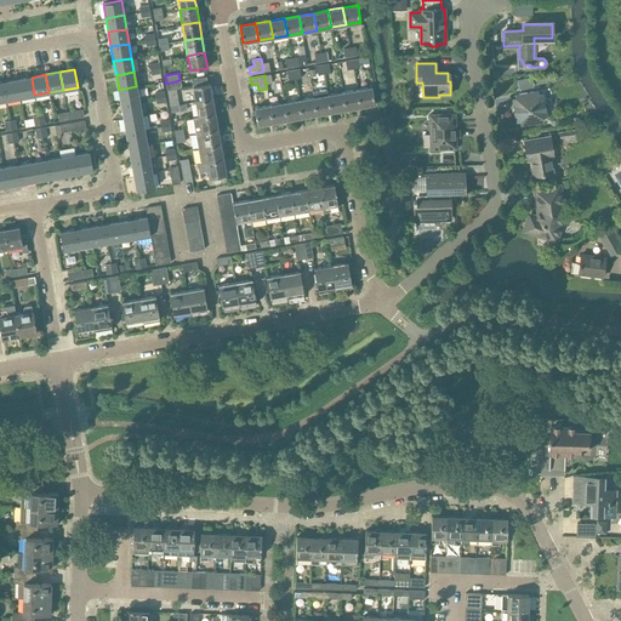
[(32,78),(17,80),(20,97),(34,95),(32,78)]
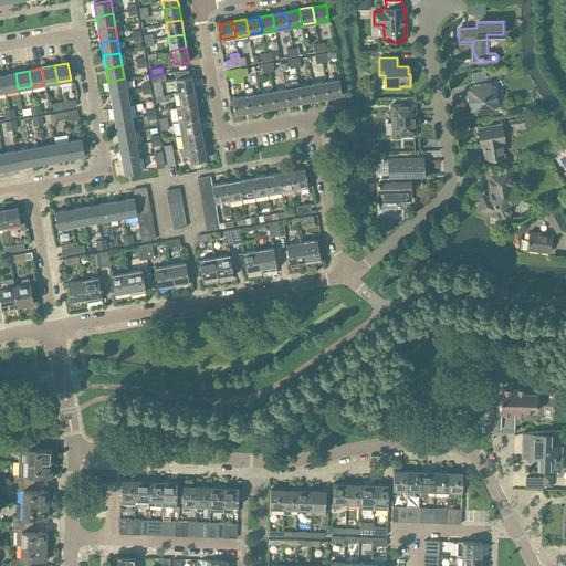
[(6,91),(18,88),(16,73),(2,75),(6,91)]
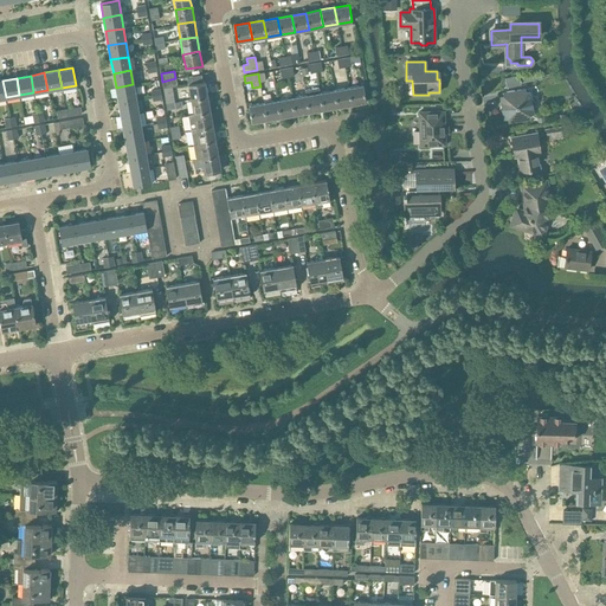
[(175,78),(162,82),(163,89),(178,86),(175,78)]
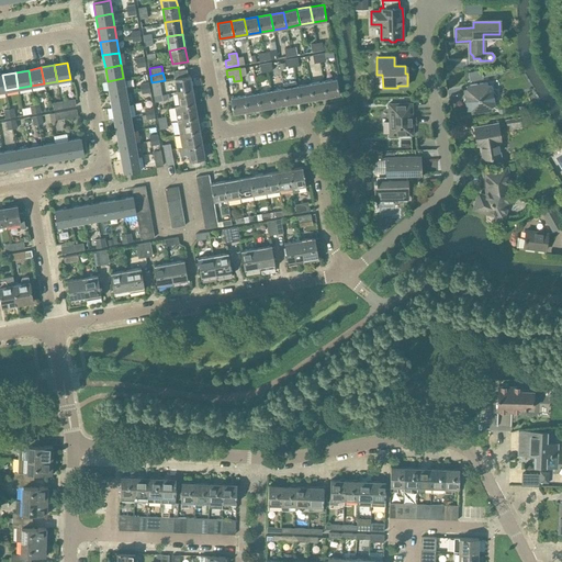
[(177,92),(192,89),(190,75),(175,78),(177,92)]
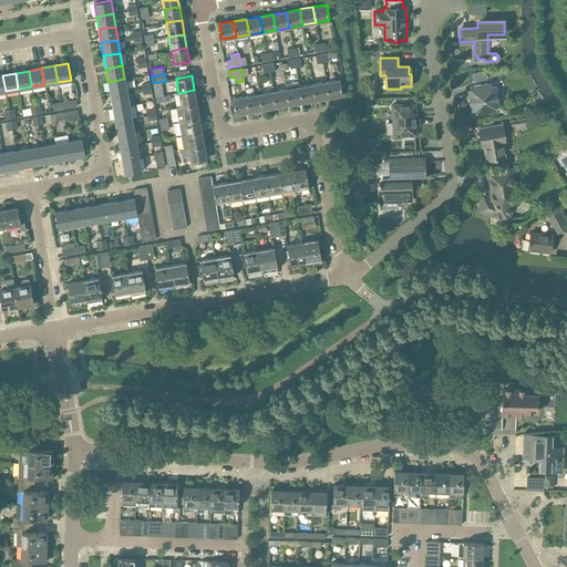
[(109,82),(111,96),(127,94),(124,79),(109,82)]
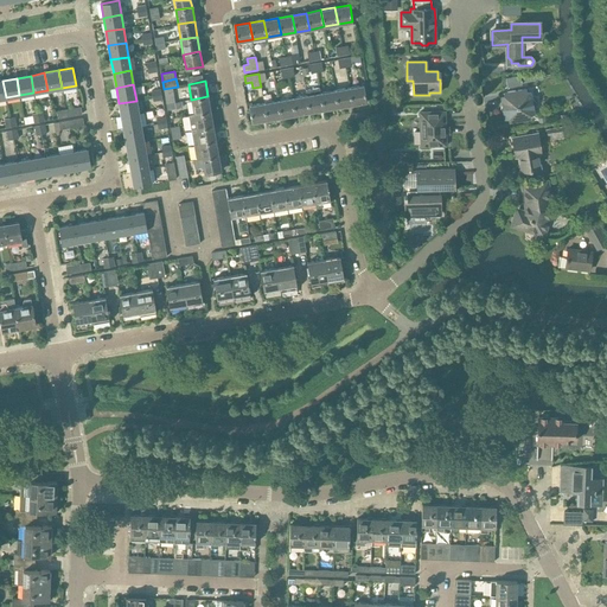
[(364,85),(349,88),(352,104),(366,102),(364,85)]
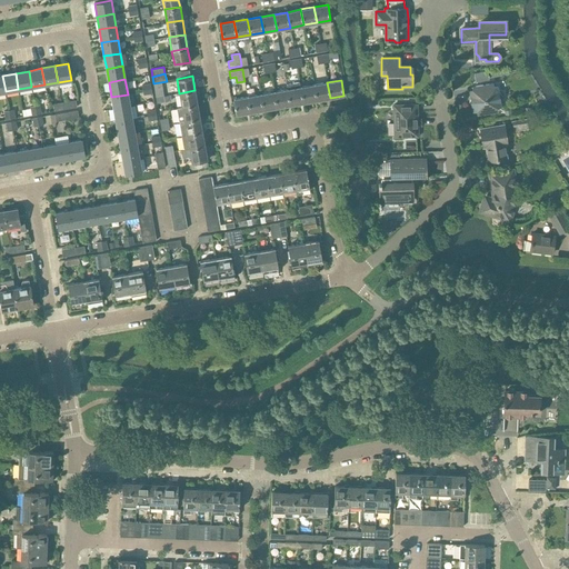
[(290,105),(303,102),(300,87),(299,81),(287,85),(287,89),(290,105)]
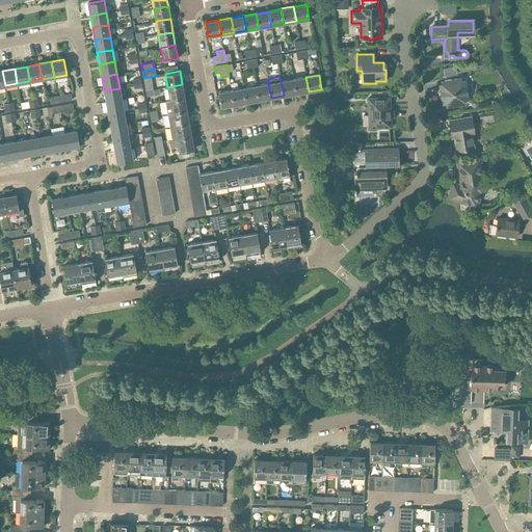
[(296,94),(309,91),(306,77),(293,79),(296,94)]
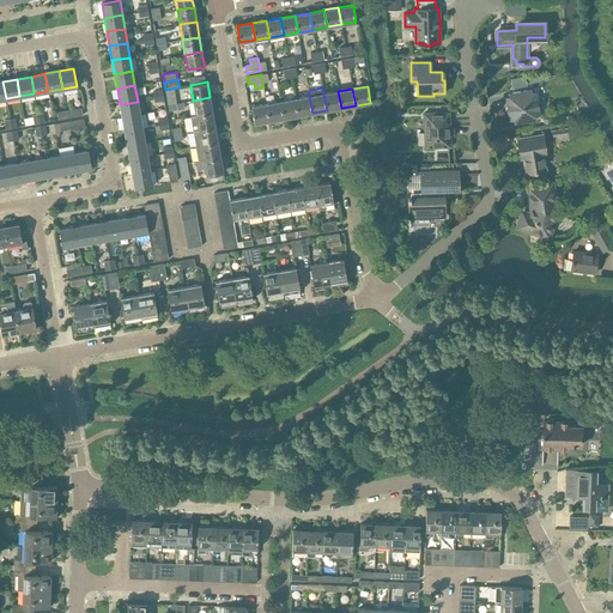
[(515,123),(536,120),(535,115),(540,114),(536,92),(532,93),(530,90),(510,93),(510,97),(507,98),(510,120),(514,119),(515,123)]
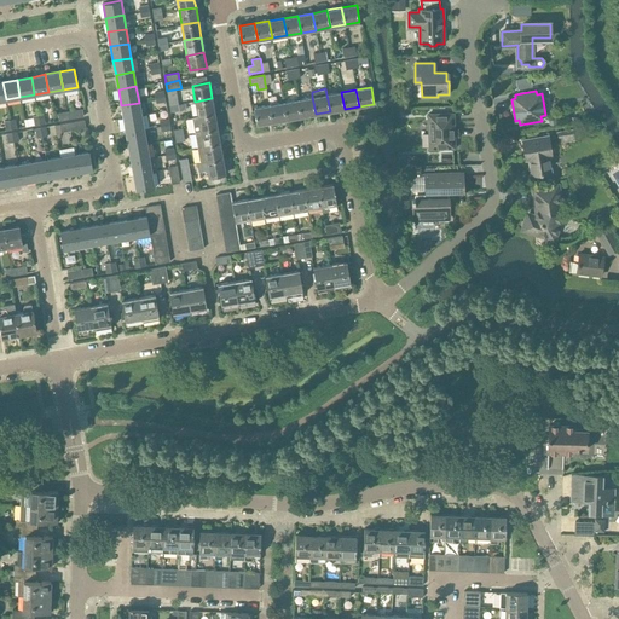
[(330,111),(345,109),(341,92),(327,94),(330,111)]
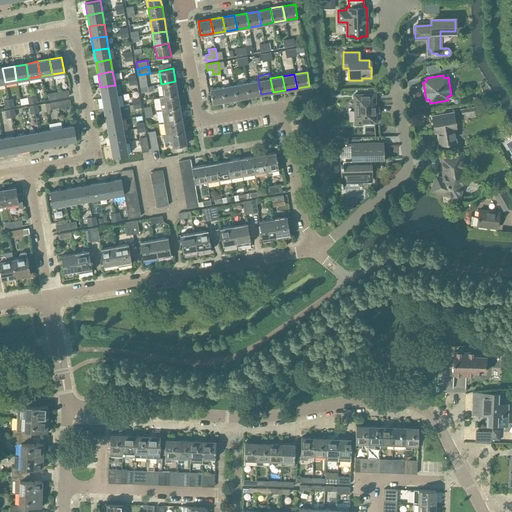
[(258,80),(246,83),(249,96),(261,94),(258,80)]
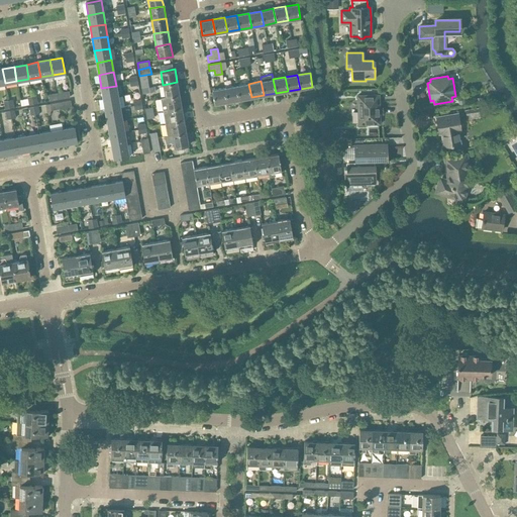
[(179,95),(177,82),(163,85),(165,97),(179,95)]
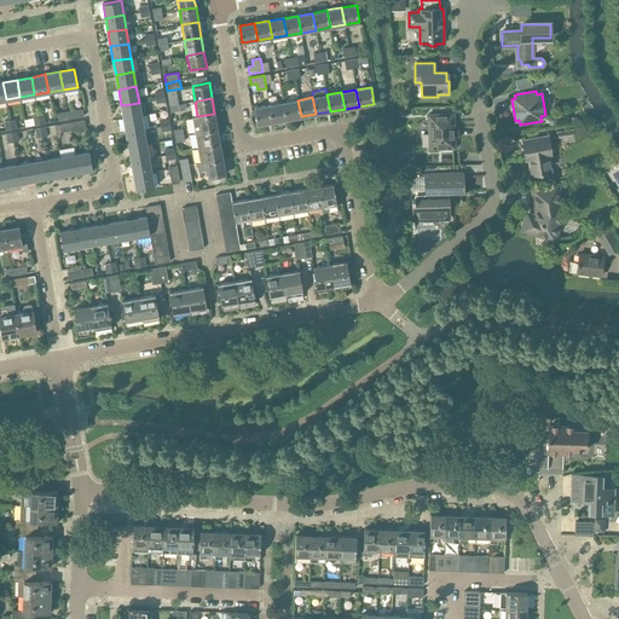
[(298,100),(283,103),(287,120),(301,116),(298,100)]
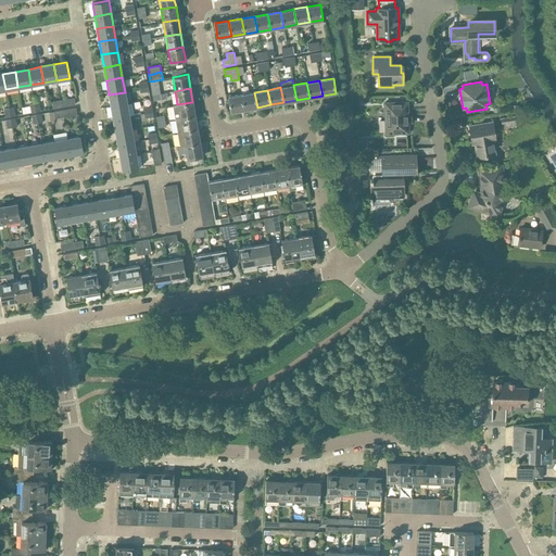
[(109,95),(111,105),(127,103),(125,92),(109,95)]
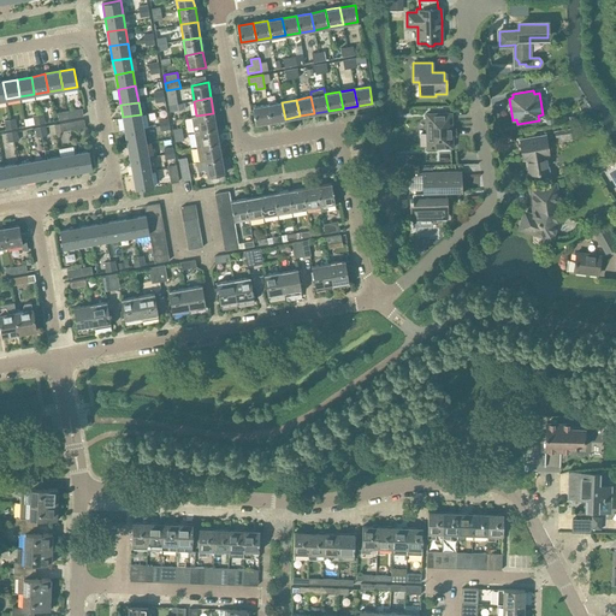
[(282,102),(267,105),(271,122),(285,119),(282,102)]
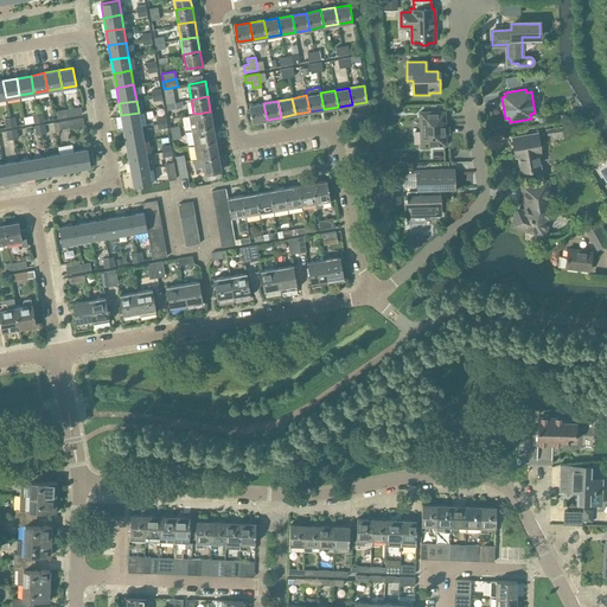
[(267,120),(263,103),(249,106),(251,122),(267,120)]
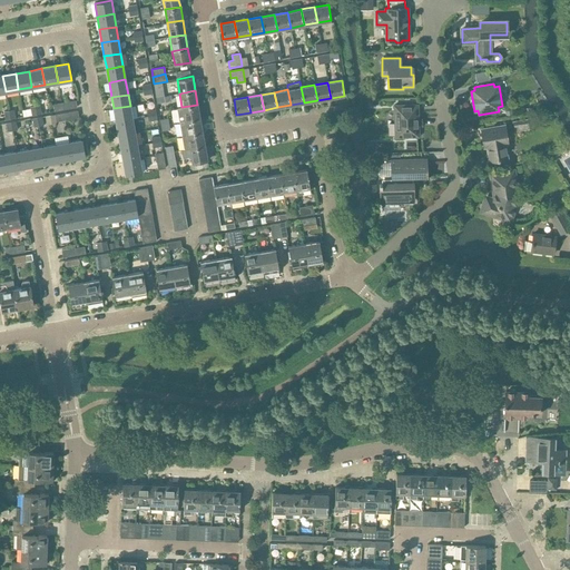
[(61,102),(64,110),(76,107),(75,100),(61,102)]
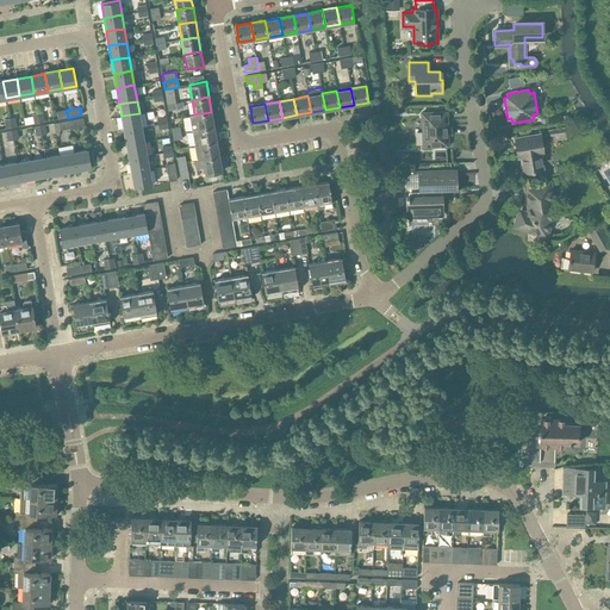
[(68,118),(66,110),(56,112),(58,119),(68,118)]
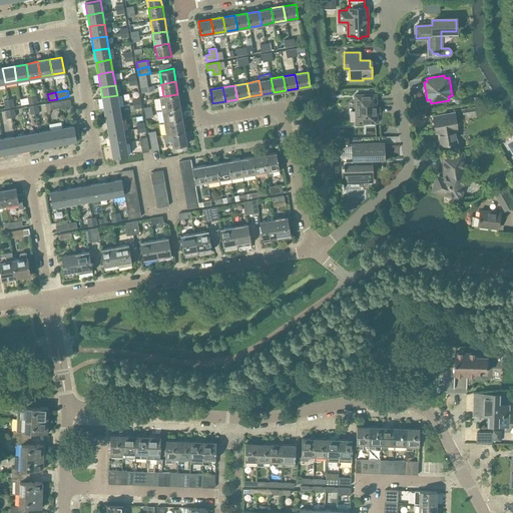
[(180,106),(177,94),(163,96),(159,97),(161,110),(180,106)]
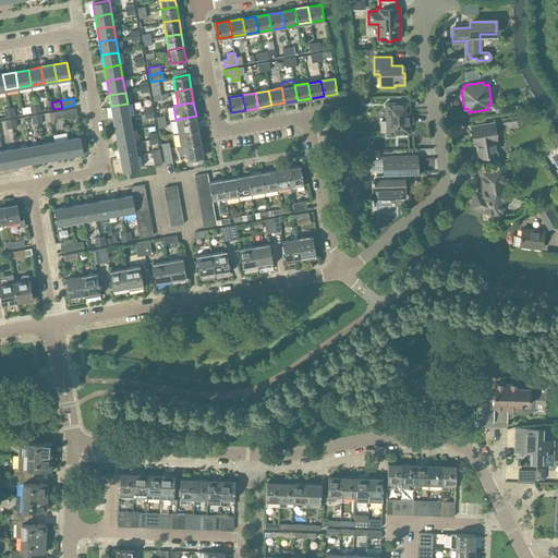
[(410,133),(410,122),(409,102),(386,102),(387,134),(410,133)]
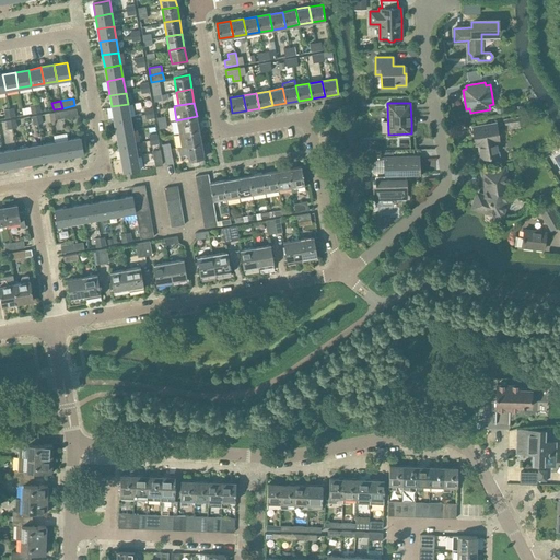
[(112,106),(114,119),(130,117),(128,104),(112,106)]
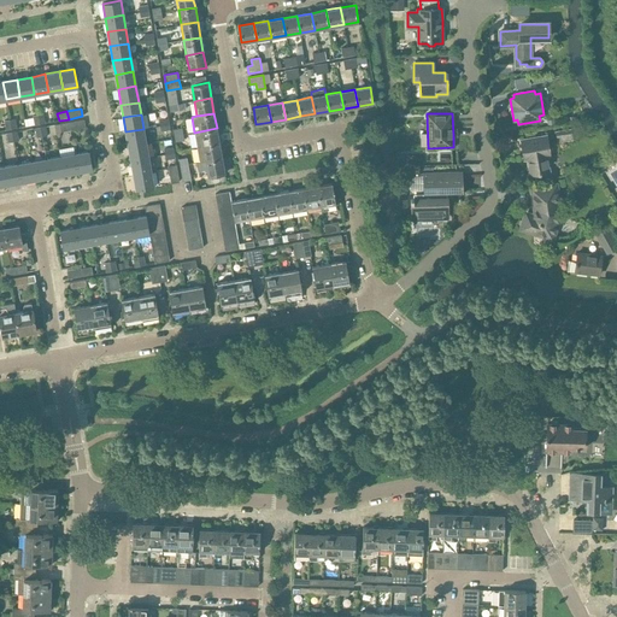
[(69,122),(70,130),(84,128),(83,119),(69,122)]
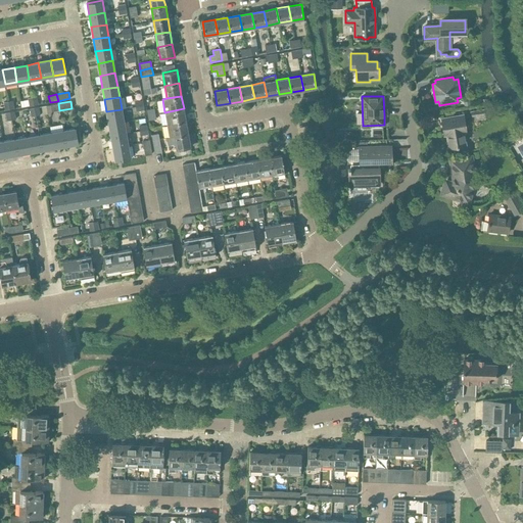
[(186,122),(184,108),(164,112),(167,125),(186,122)]
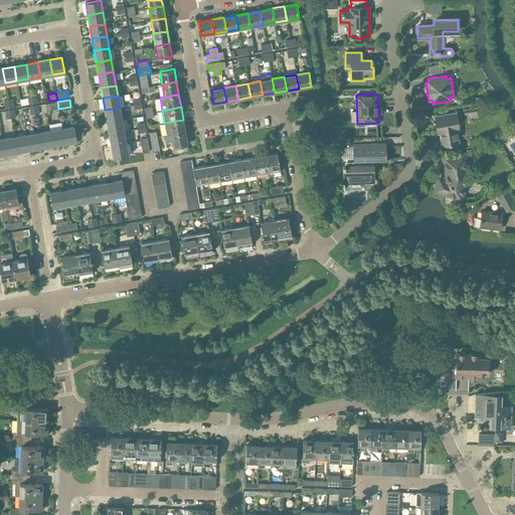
[(105,110),(107,122),(122,119),(120,108),(105,110)]
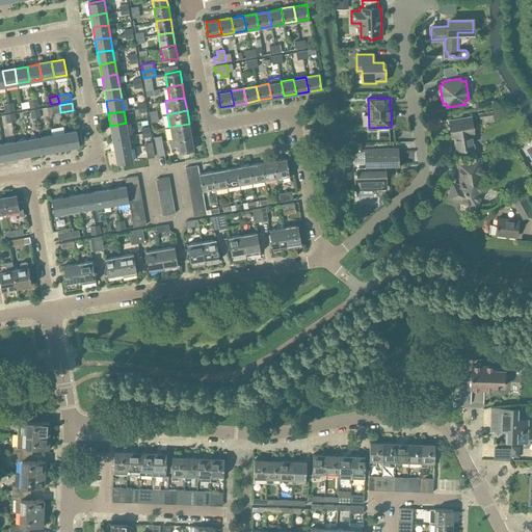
[(493,111),(479,113),(480,124),(495,121),(493,111)]
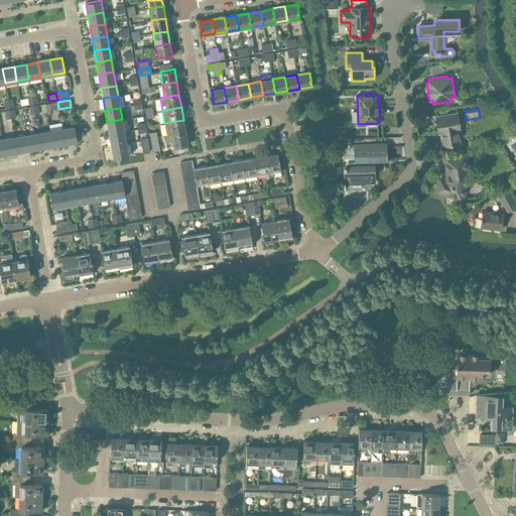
[(460,143),(458,130),(460,130),(458,113),(435,116),(438,133),(440,133),(442,146),(460,143)]
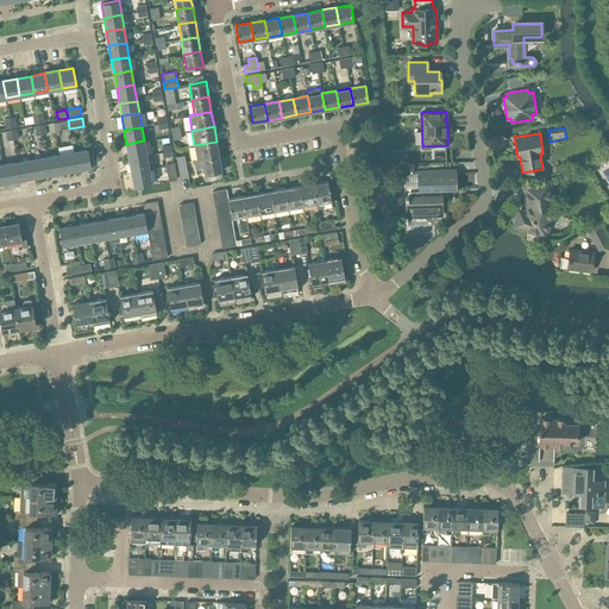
[(126,144),(129,158),(146,155),(144,140),(126,144)]
